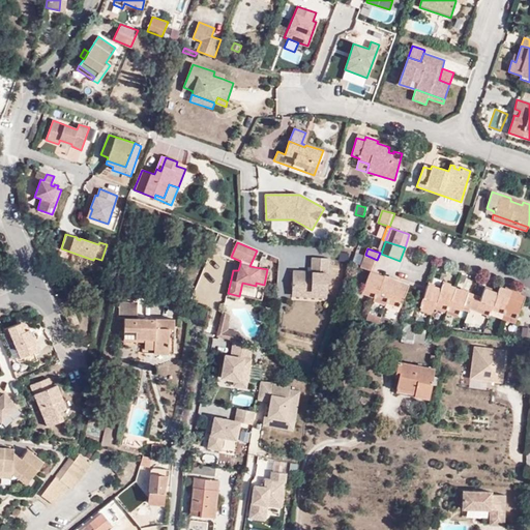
[(352,261),(359,263),(362,255),(355,252),(352,261)]
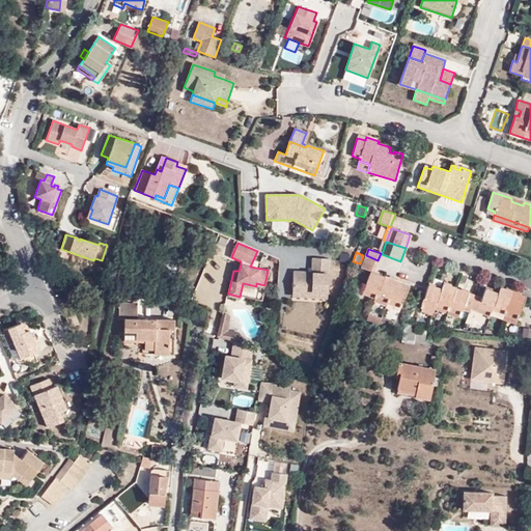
[(350,254),(341,254),(340,262),(350,262),(350,254)]
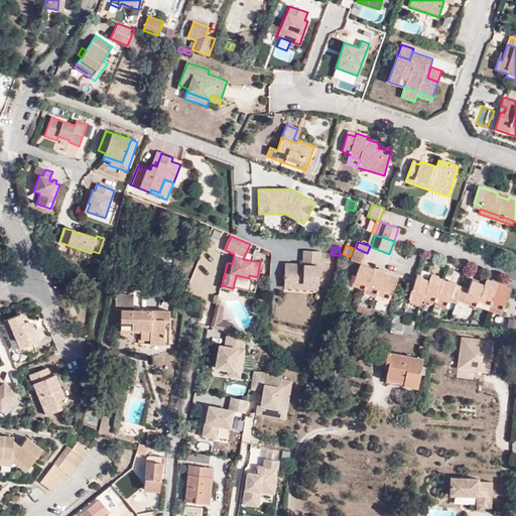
[(353,254),(365,259),(367,253),(356,248),(353,254)]
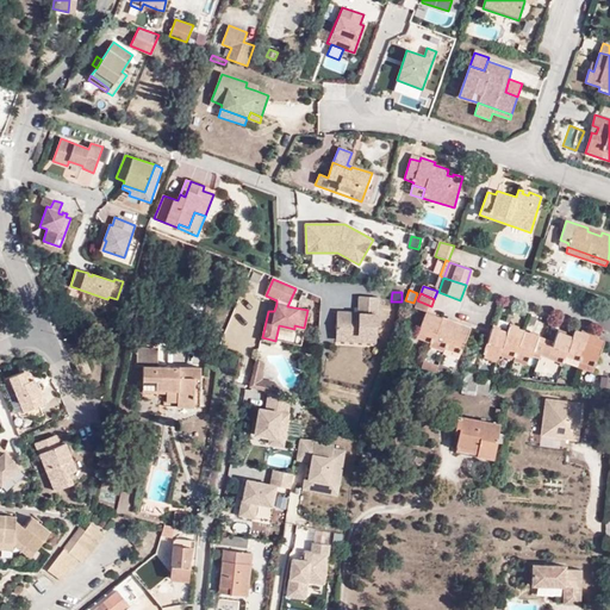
[(377,342),(378,315),(379,315),(379,298),(359,297),(358,313),(337,311),(336,340),(377,342)]
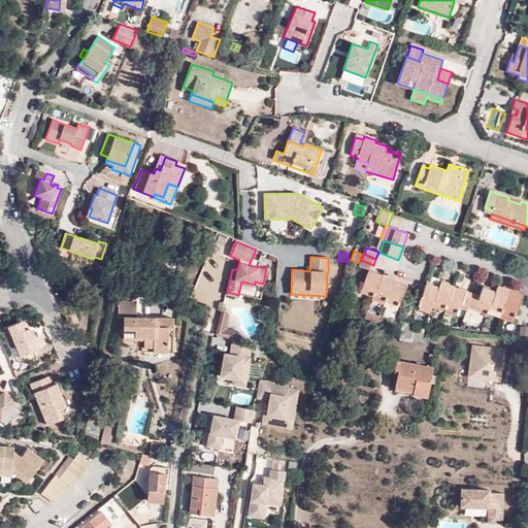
[(371,271),(373,265),(361,260),(359,267),(368,270),(361,289),(373,293),(374,294),(382,275),(371,271)]
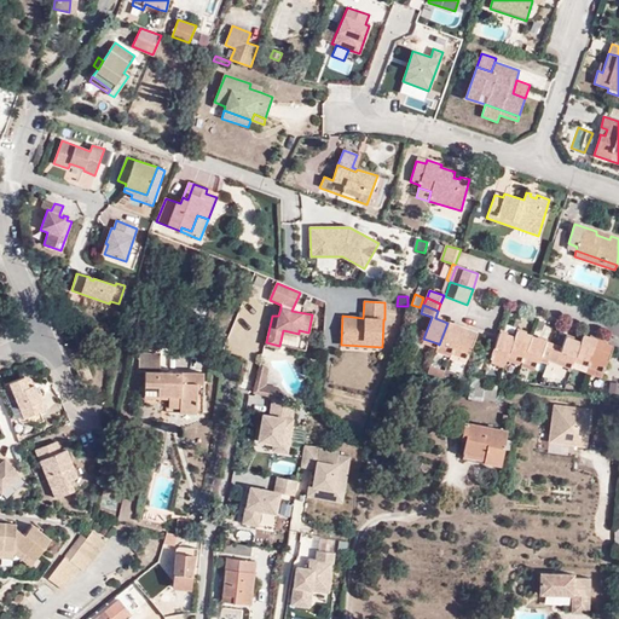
[(462,328),(447,323),(439,345),(438,343),(437,347),(452,353),(453,350),(462,328)]
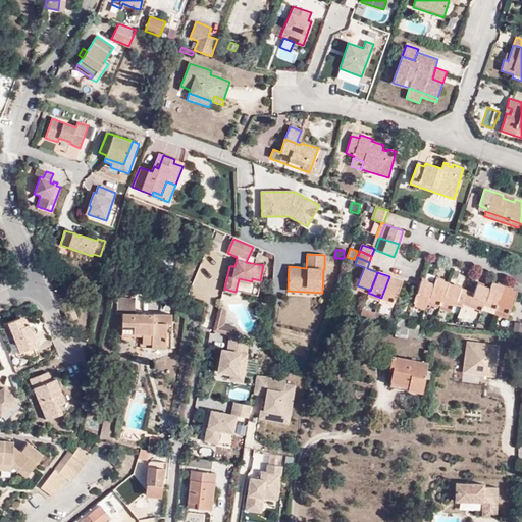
[(402,280),(389,276),(382,295),(395,300),(402,280)]
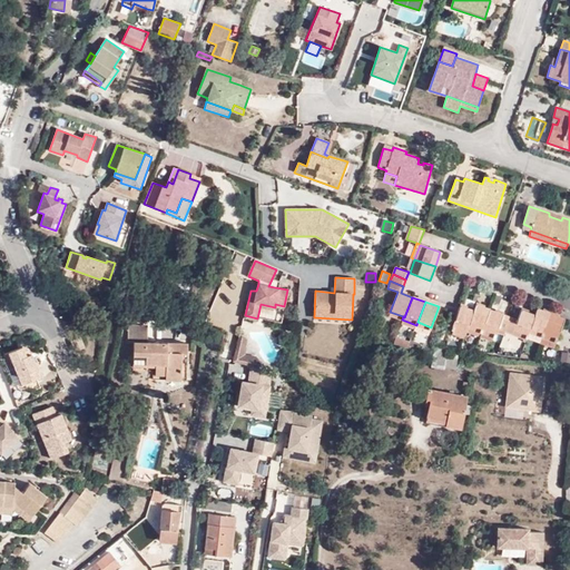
[(469,325),(479,328),(485,308),(477,304),(474,311),(469,325)]
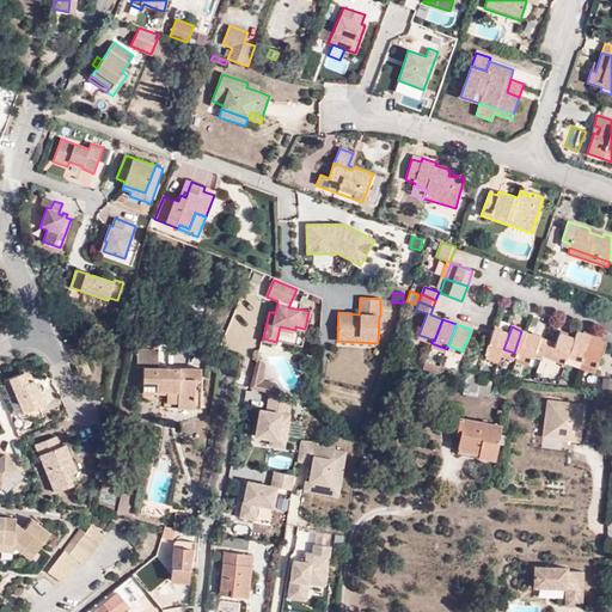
[(501,356),(502,354),(503,349),(509,334),(494,329),(485,352),(501,356)]
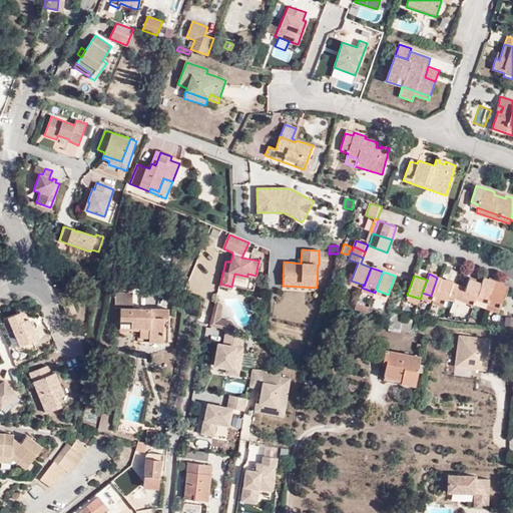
[(437,278),(431,296),(434,297),(441,279),(437,278)]
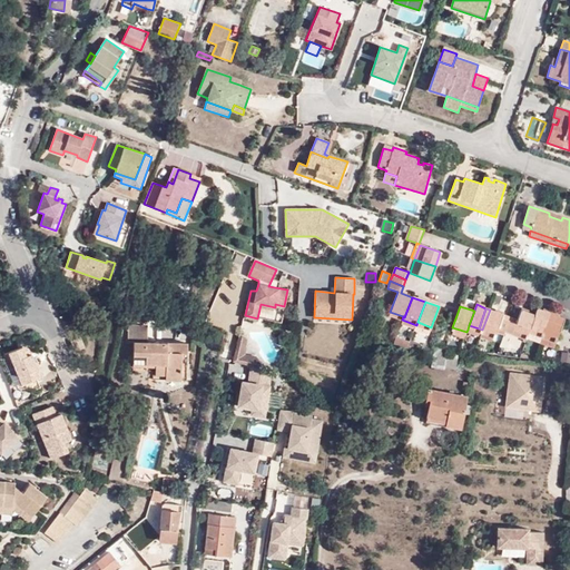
[(537,308),(534,315),(530,330),(543,334),(551,313),(537,308)]
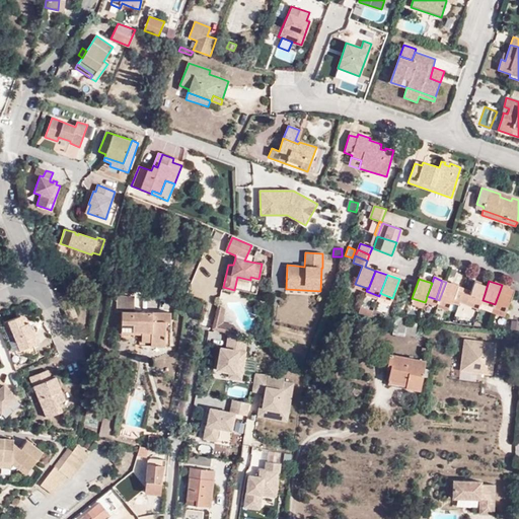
[(464,289),(446,282),(439,300),(451,305),(453,300),(459,302),(464,289)]
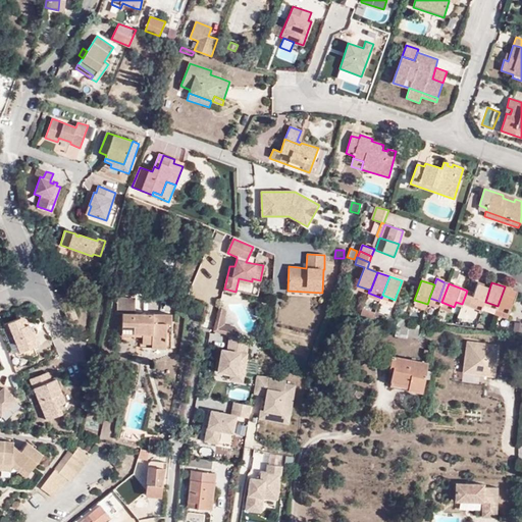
[(467,291),(462,304),(469,307),(470,303),(483,308),(484,305),(485,302),(489,289),(477,283),(474,293),(467,291)]
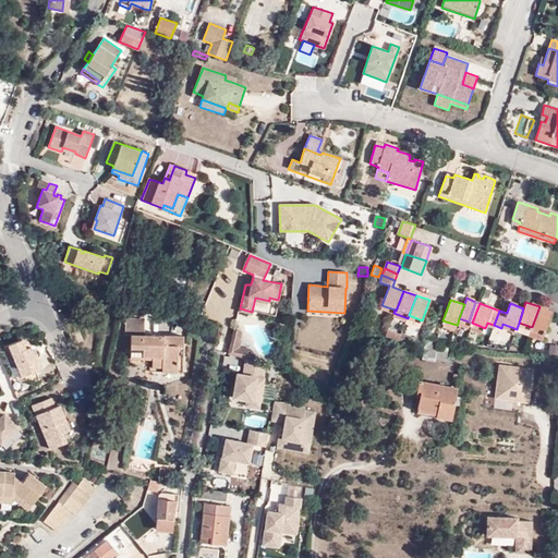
[(553,311),(540,306),(532,327),(545,332),(553,311)]
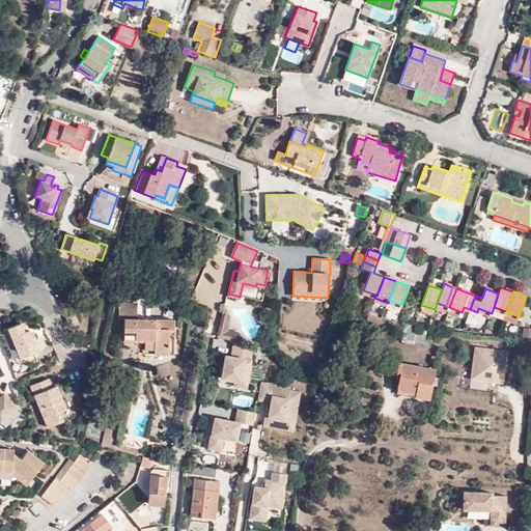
[(401,305),(389,300),(388,303),(387,304),(400,308),(401,305)]
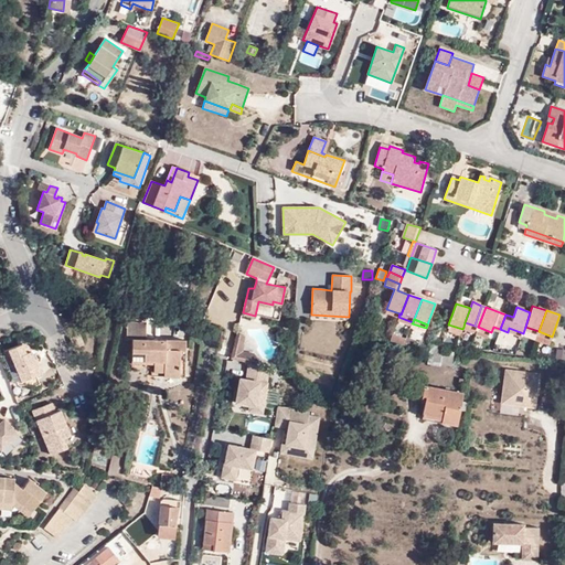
[(180,351),(185,351),(185,340),(146,340),(147,322),(127,322),(127,339),(131,339),(131,363),(153,364),(163,364),(163,373),(180,373),(180,351)]
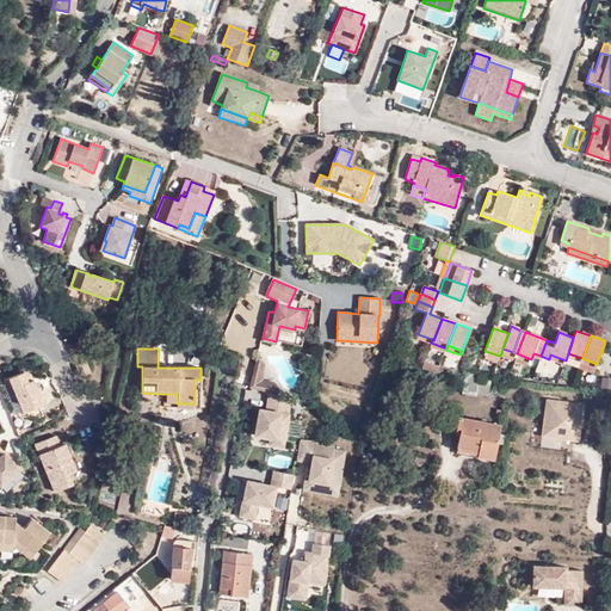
[(499,360),(500,356),(485,351),(483,355),(499,360)]
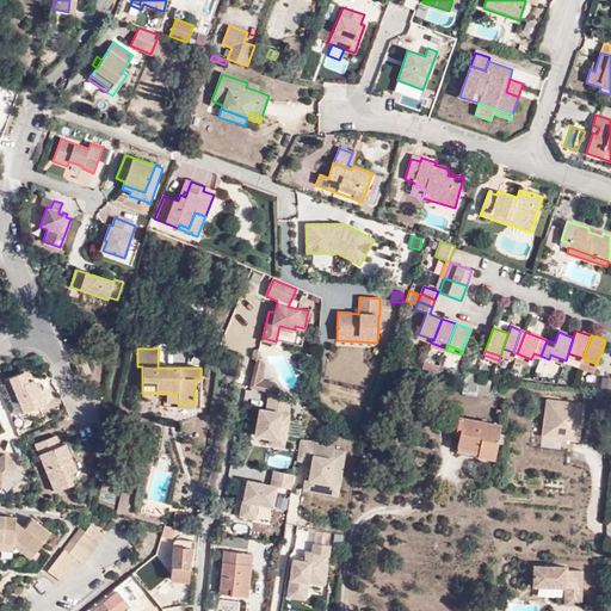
[(550,355),(549,359),(565,364),(566,360),(550,355)]
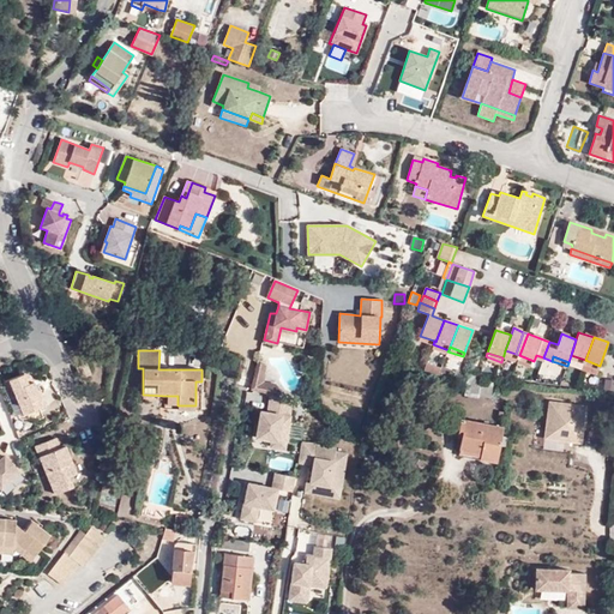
[(76,368),(80,378),(91,374),(86,363),(76,368)]
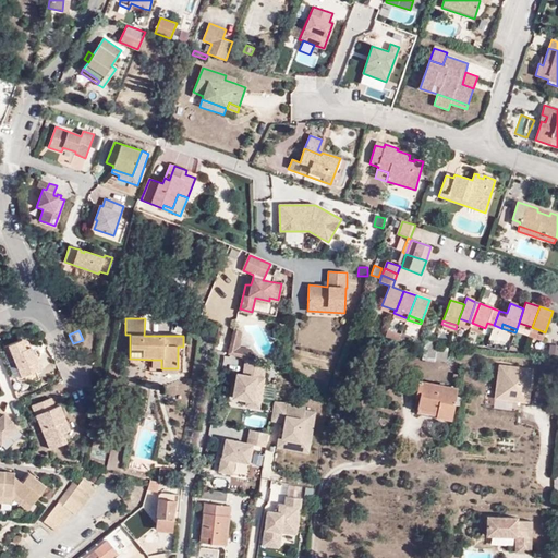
[(400,335),(387,330),(385,337),(398,341),(400,335)]
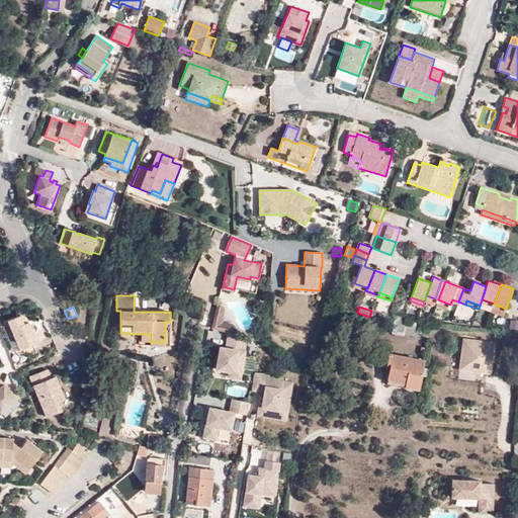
[(30,330),(27,322),(25,317),(21,315),(7,321),(20,350),(37,343),(33,335),(36,334),(33,328),(31,329),(30,330)]
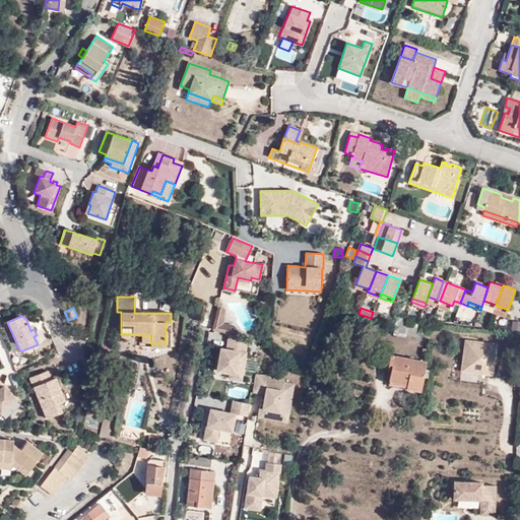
[(396,316),(395,319),(393,334),(406,335),(408,317),(396,316)]
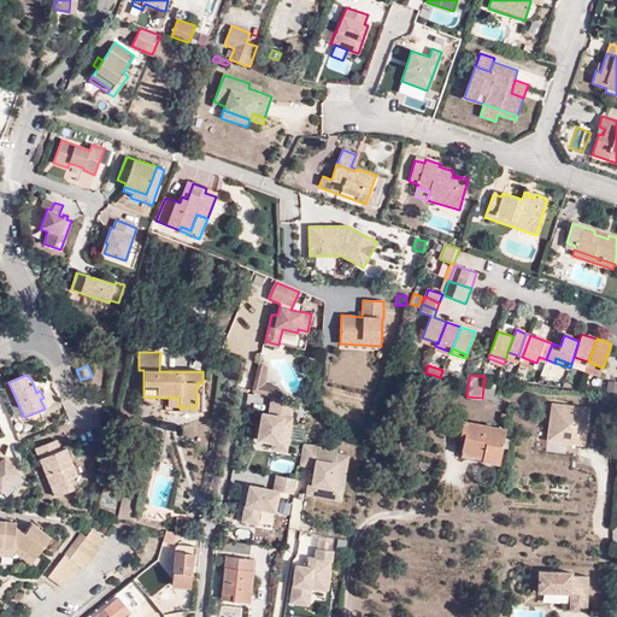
[(485,376),(482,398),(482,399),(494,400),(498,378),(485,376)]
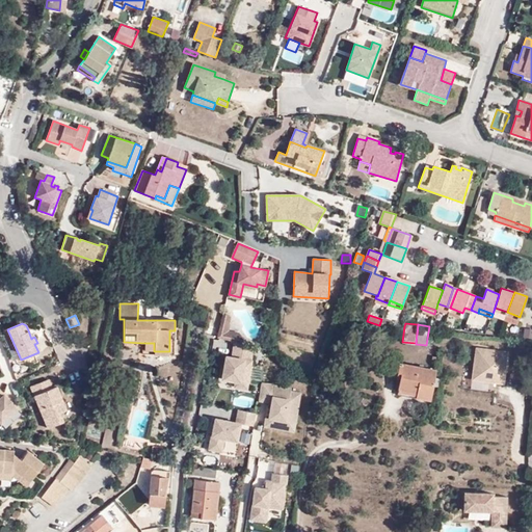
[(174,355),(175,330),(169,330),(169,351),(154,351),(154,343),(144,343),(144,354),(174,355)]
